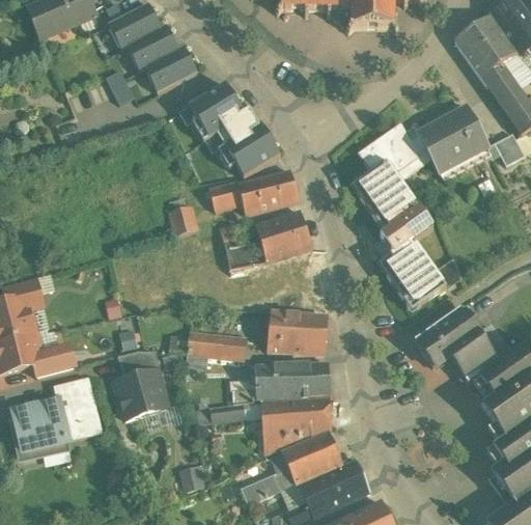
[(39,0),(28,5),(40,36),(95,12),(90,0),(39,0)]
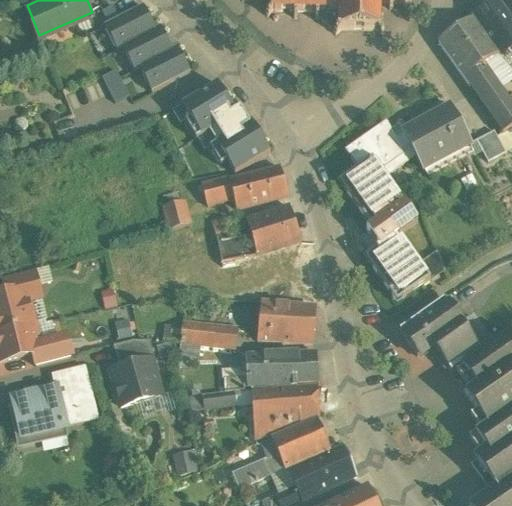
[(271,0),(271,6),(265,11),(267,13),(268,13),(272,14),(294,14),(294,15),(297,15),(297,8),(316,8),(315,15),(318,15),(319,8),(338,9),(338,24),(333,29),(335,31),(341,26),(377,27),(382,32),(385,30),(379,24),(379,0),(389,0),(389,6),(392,6),(392,0),(402,0),(405,6),(408,5),(406,0),(271,0)]
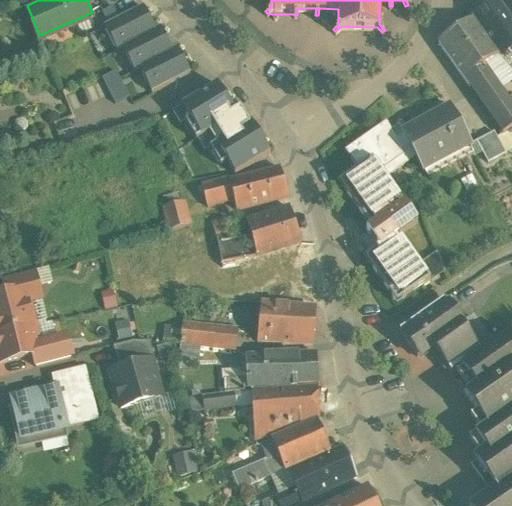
[(491,0),(472,14),(472,15),(498,52),(499,53),(502,56),(502,55),(497,49),(511,37),(511,0),(491,0)]
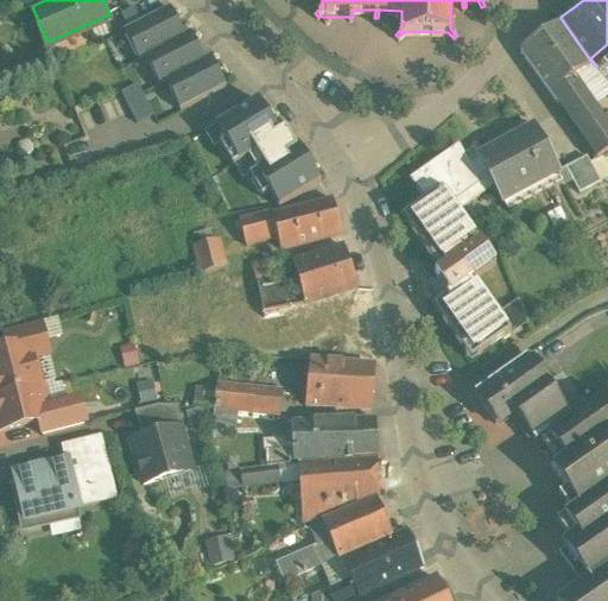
[(140,54),(146,50),(187,30),(172,1),(126,24),(140,54)]
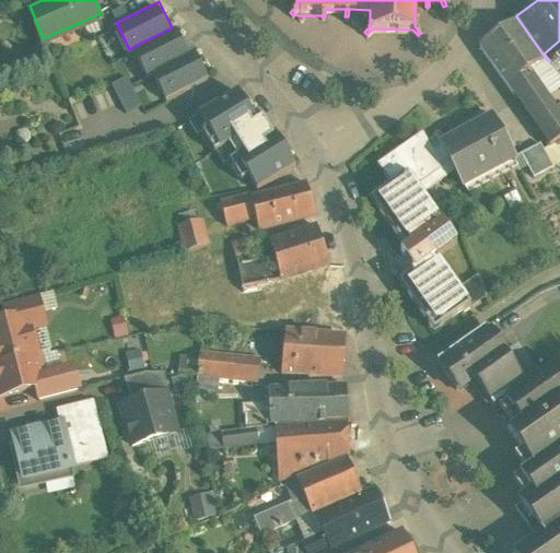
[(516,16),(479,42),(508,82),(545,57),(516,16)]
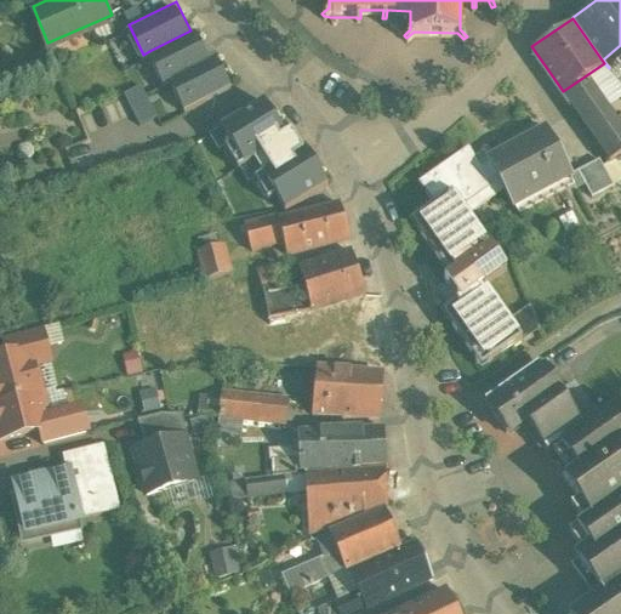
[(163,78),(172,73),(211,53),(198,27),(191,30),(149,51),(163,78)]
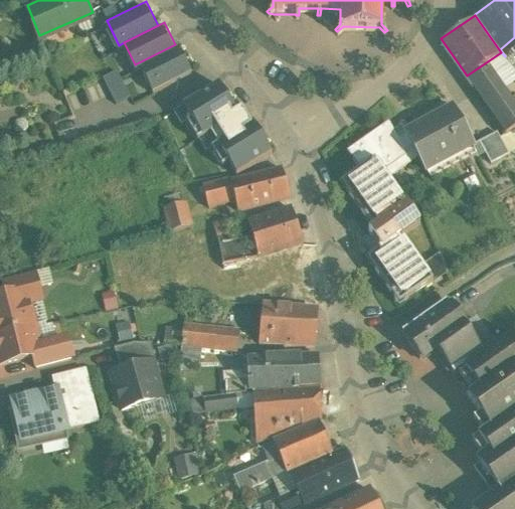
[(175,44),(143,60),(155,85),(193,65),(181,41),(175,44)]
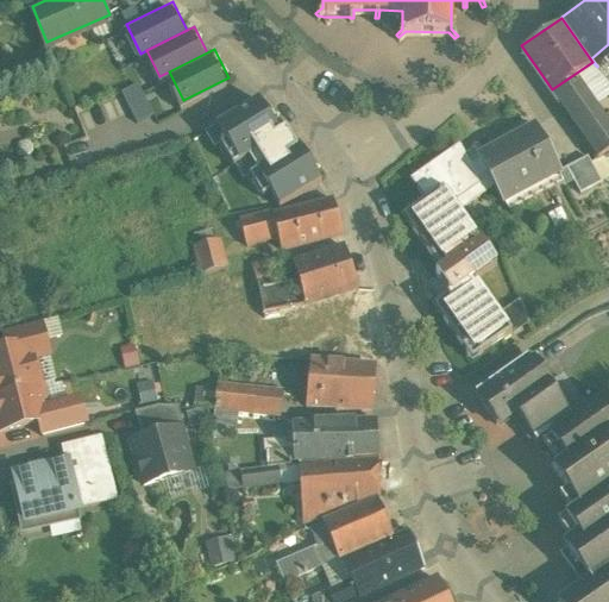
[(608,56),(597,66),(597,67),(608,80),(608,56)]
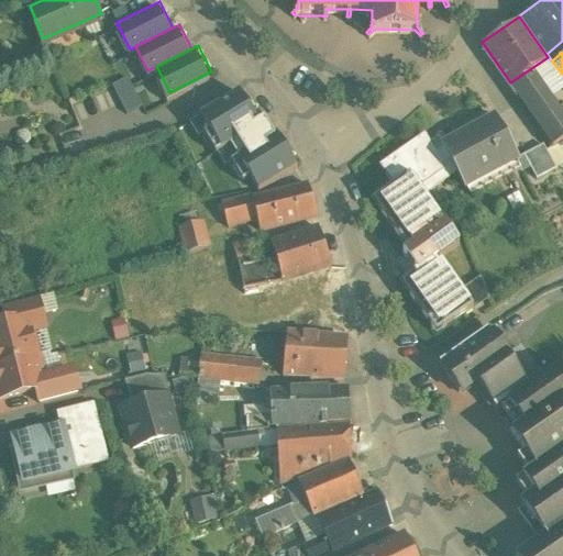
[(562,111),(532,68),(549,58),(548,57),(510,82),(552,143),(562,137),(562,111)]
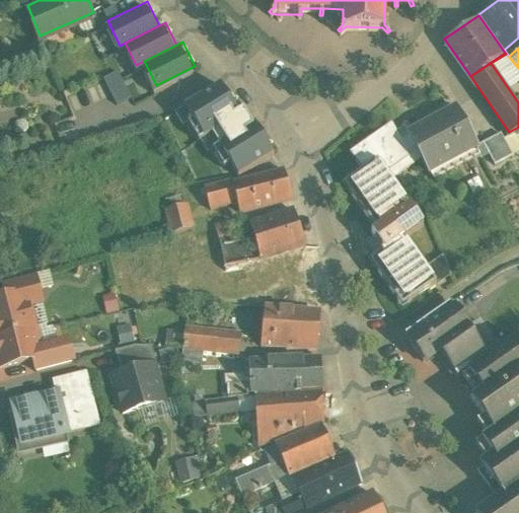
[(112,100),(128,94),(117,67),(100,73),(112,100)]
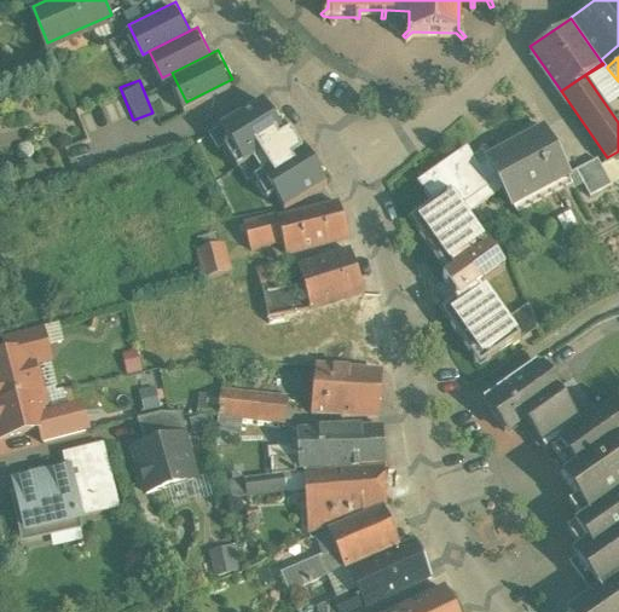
[(267,92),(225,119),(247,153),(289,125),(267,92)]
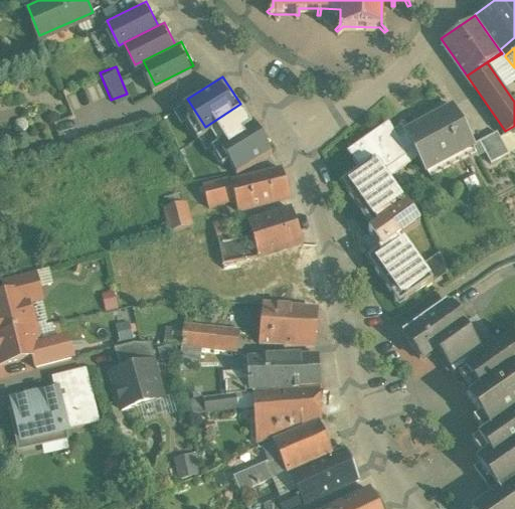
[(453,103),(404,129),(417,153),(425,168),(474,142),(453,103)]
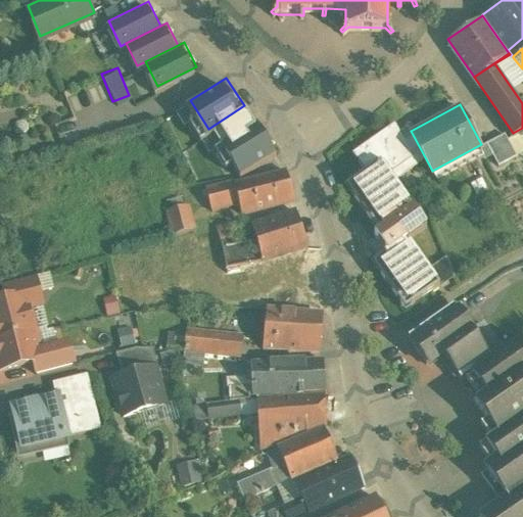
[(224,136),(243,169),(278,148),(259,115),(224,136)]
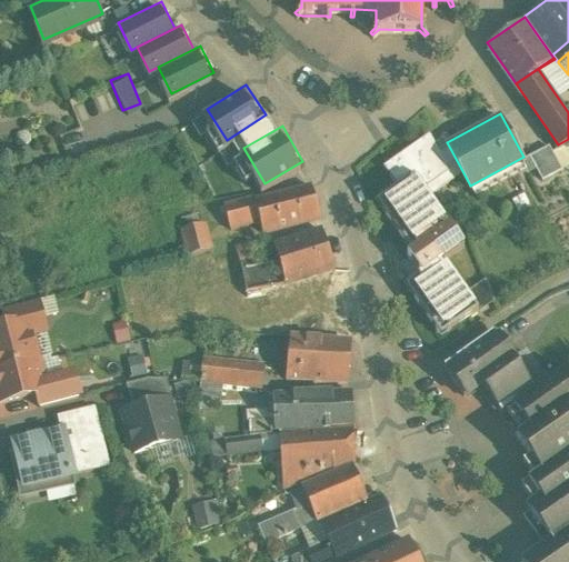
[(432,136),(403,156),(400,151),(383,163),(397,182),(413,171),(425,186),(448,169),(452,174),(461,169),(447,142),(439,147),(432,136)]
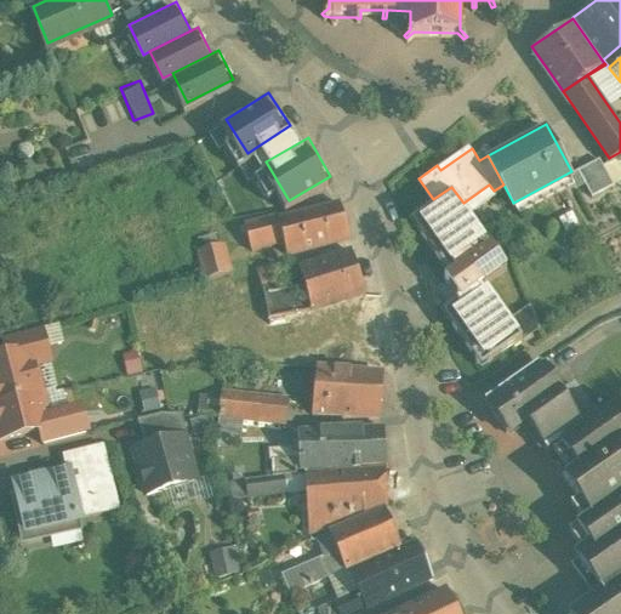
[(620,152),(609,158),(603,161),(613,181),(620,176),(620,152)]
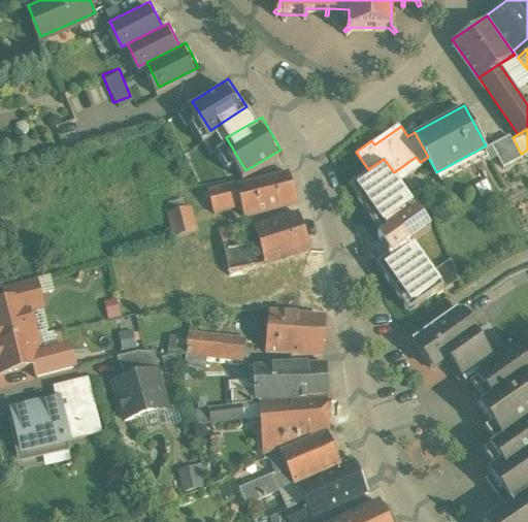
[(509,132),(491,141),(503,164),(521,154),(513,137),(509,132)]
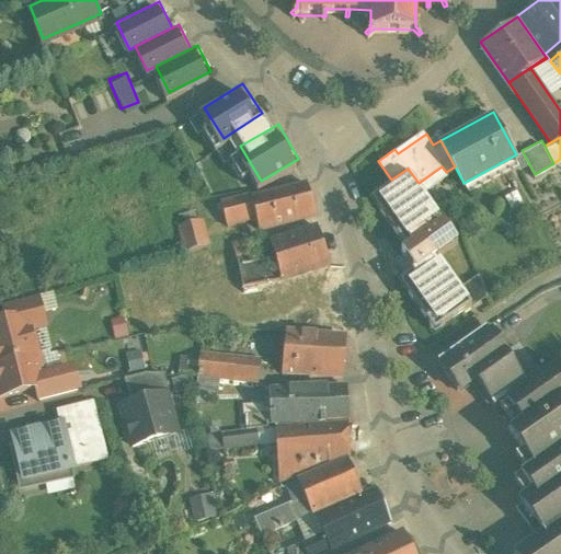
[(443,218),(418,184),(419,183),(408,169),(391,180),(370,195),(405,244),(401,246),(415,266),(399,277),(435,327),(471,301),(461,286),(460,287),(437,254),(451,243),(457,239),(454,234),(455,234),(446,222),(443,218)]
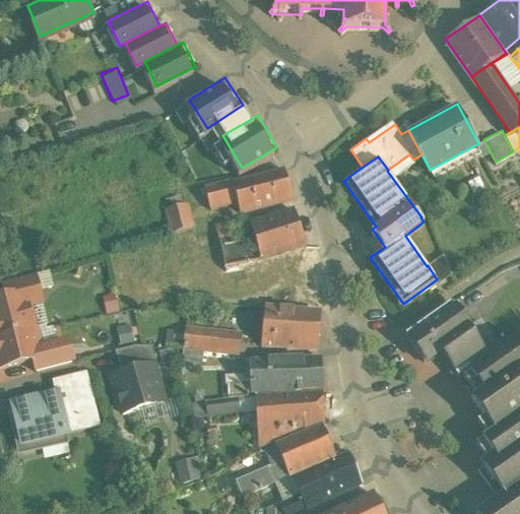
[(284,167),(234,180),(238,198),(241,209),(291,196),(284,167)]
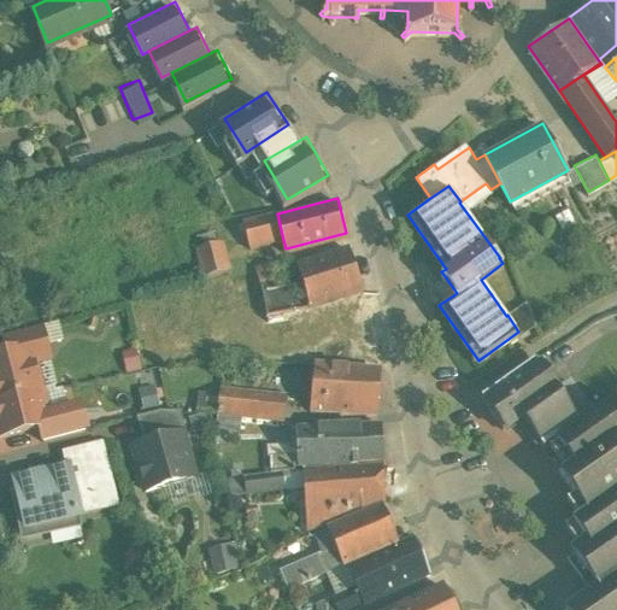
[(271,211),(244,218),(251,244),(282,235),(277,213),(271,211)]
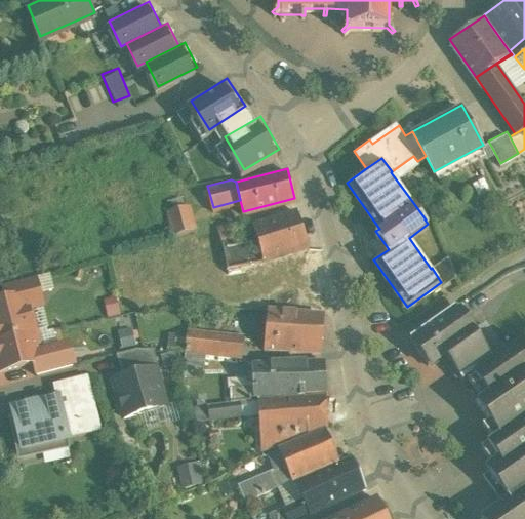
[(189,202),(167,208),(173,232),(196,226),(189,202)]
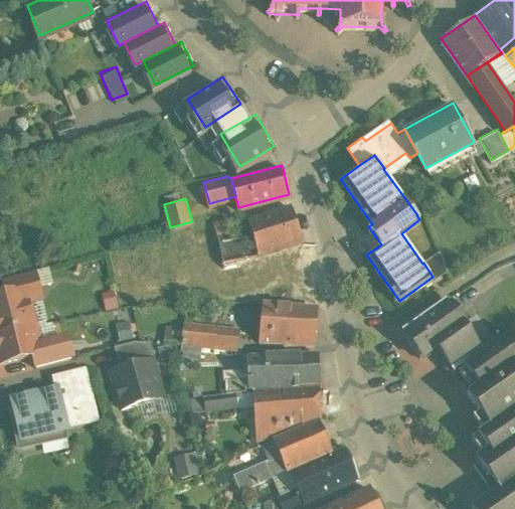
[(292,204),(248,218),(252,232),(219,239),(219,242),(223,264),(235,262),(234,259),(260,253),(303,240),(292,204)]
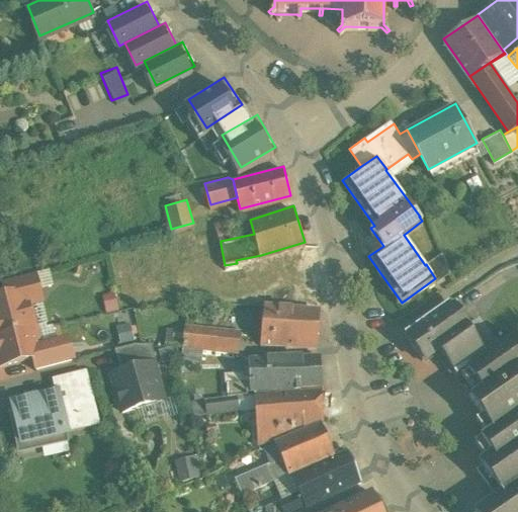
[(227,217),(214,221),(214,223),(219,234),(231,231),(227,217)]
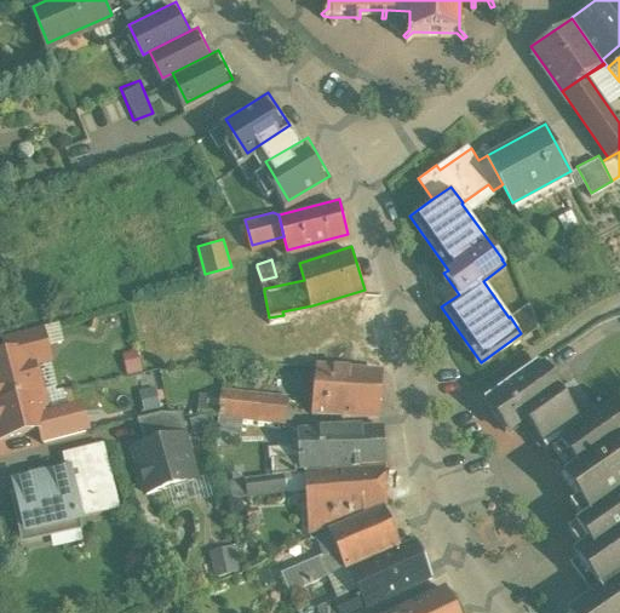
[(42,322),(3,333),(7,350),(30,344),(30,345),(47,342),(42,322)]
